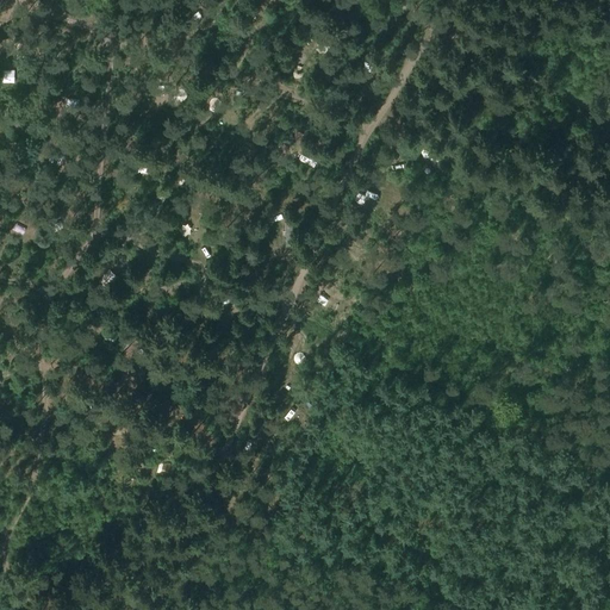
[(259,12),(265,0),(255,0),(251,8),(259,12)]
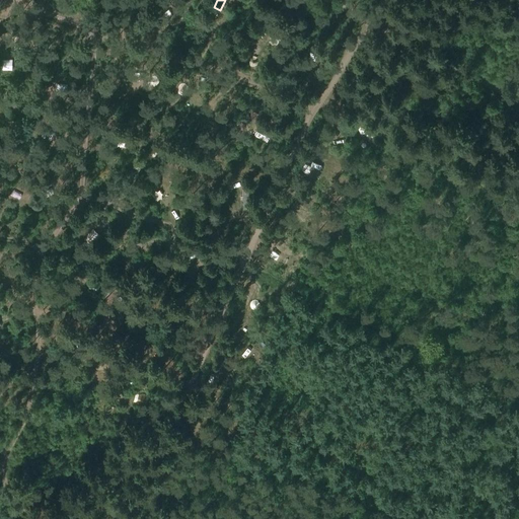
[(166,6),(160,16),(166,19),(172,9),(166,6)]
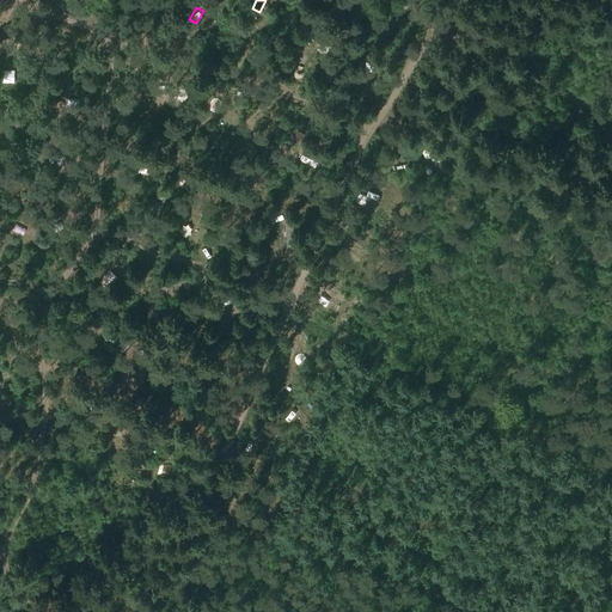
[(116,261),(126,267),(132,257),(122,251),(116,261)]
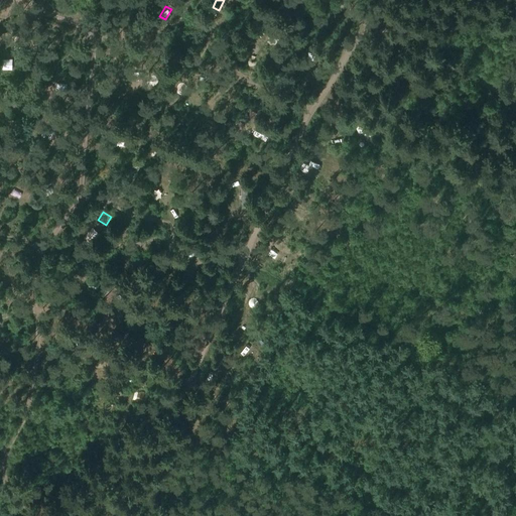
[(150,240),(155,235),(150,231),(145,236),(150,240)]
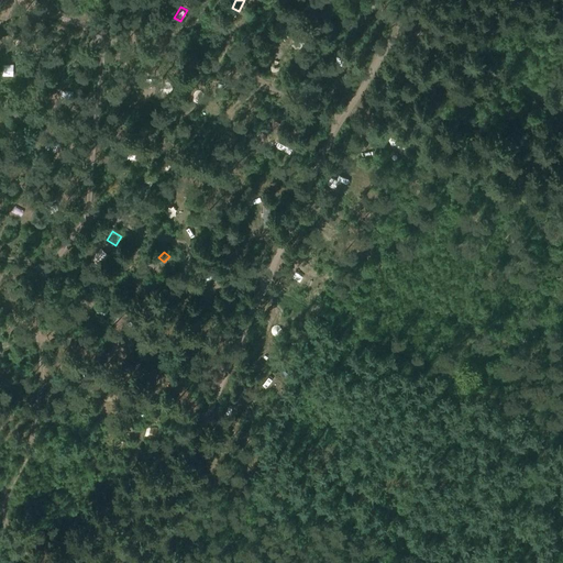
[(218,487),(221,494),(230,492),(228,484),(218,487)]
